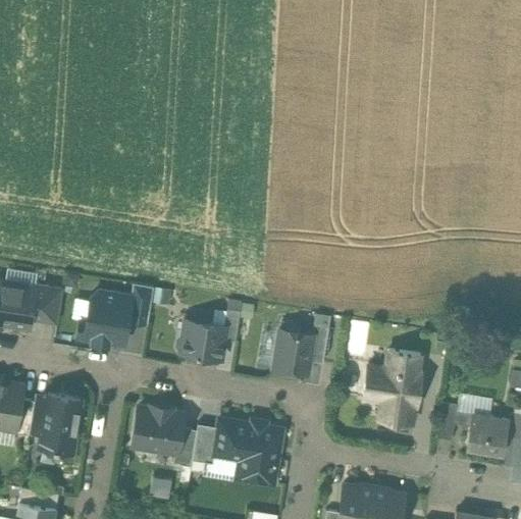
[(7,274),(7,281),(33,280),(33,273),(7,274)]
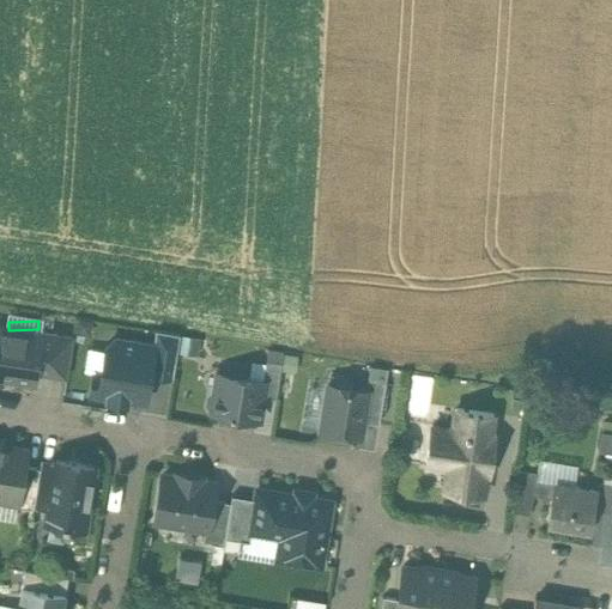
[(42,339),(0,332),(0,378),(35,384),(37,377),(43,340),(42,339)]
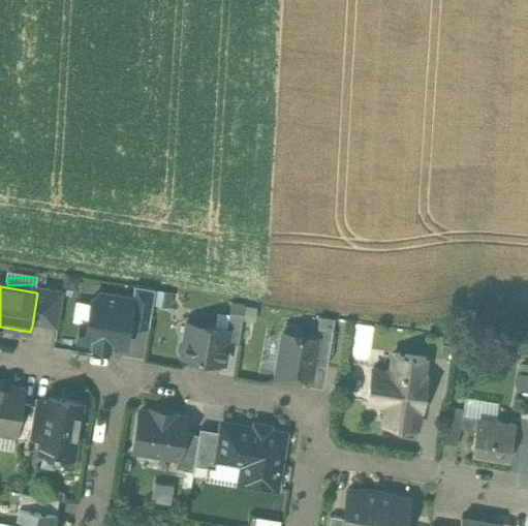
[(156,291),(135,287),(133,300),(134,300),(130,325),(151,328),(156,291)]
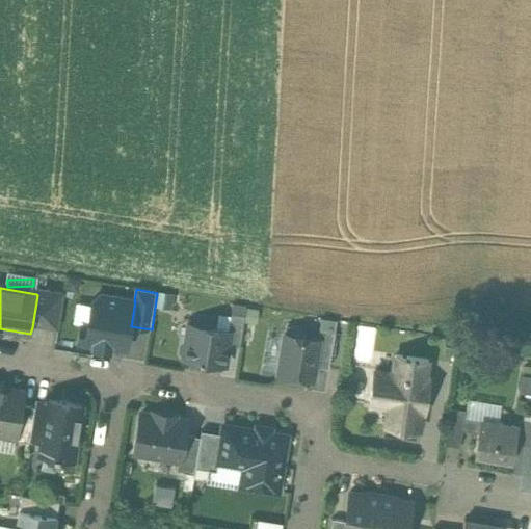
[(64,294),(36,290),(36,294),(37,295),(32,327),(58,332),(64,294)]
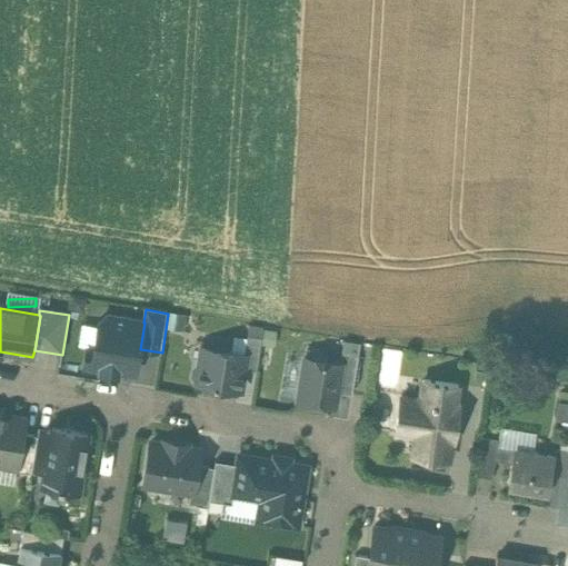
[(143,323),(109,317),(99,325),(95,351),(88,350),(86,367),(101,370),(101,375),(118,377),(119,373),(136,376),(140,349),(145,323),(143,323)]
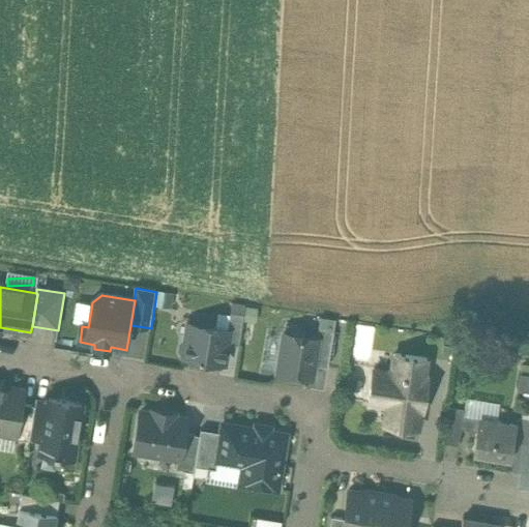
[(244,317),(232,315),(229,331),(230,331),(228,345),(240,347),(244,317)]
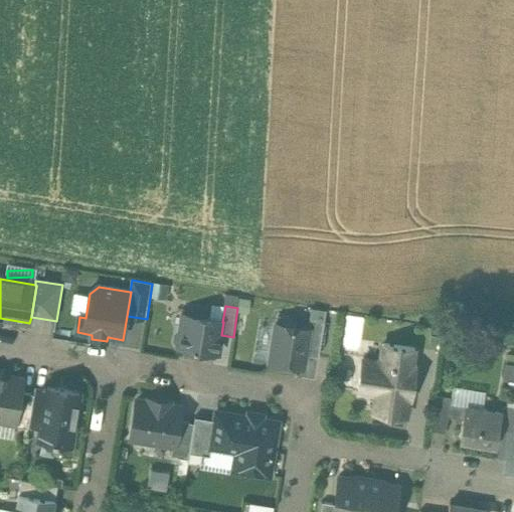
[(204,315),(194,313),(189,317),(184,316),(182,332),(178,335),(177,342),(180,346),(179,349),(218,355),(221,335),(223,322),(222,322),(207,320),(204,315)]
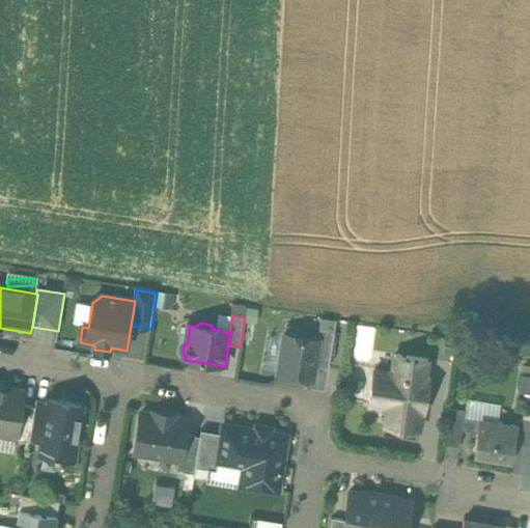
[(335,333),(319,331),(318,340),(319,340),(314,368),(329,370),(335,333)]
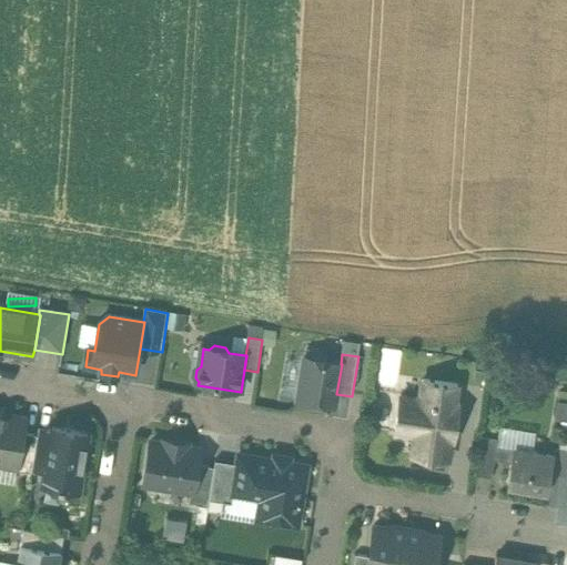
[(341,364),(305,360),(299,402),(334,407),(336,394),(342,364),(341,364)]
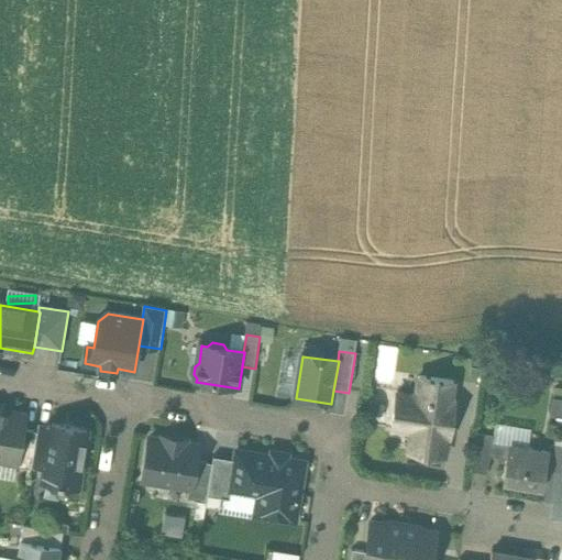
[(454,384),(420,379),(417,397),(397,395),(393,430),(412,432),(409,452),(444,458),(447,438),(450,438),(455,403),(452,403),(454,384)]
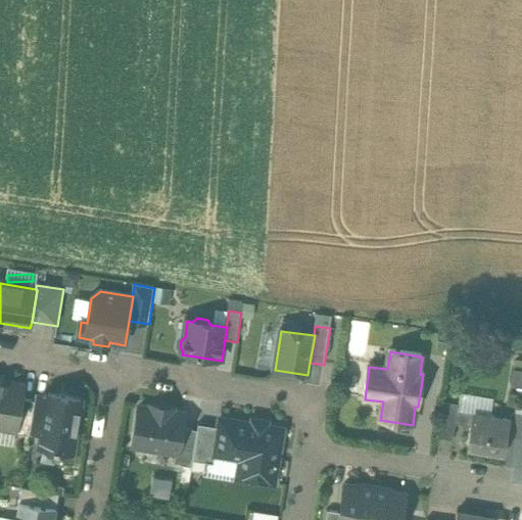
[(521,372),(515,371),(512,385),(521,387),(521,372)]
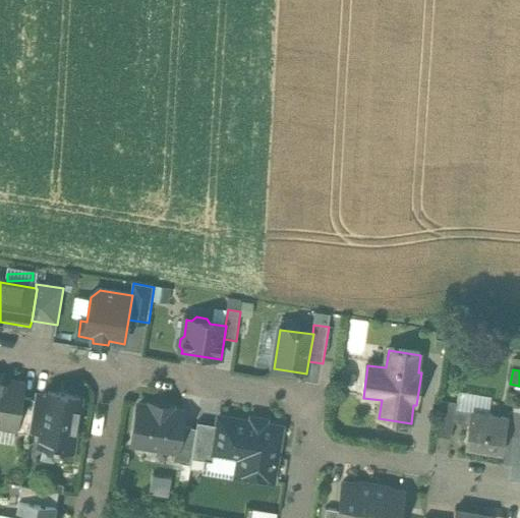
[(24,385),(0,381),(0,426),(16,429),(17,429),(21,399),(24,385)]
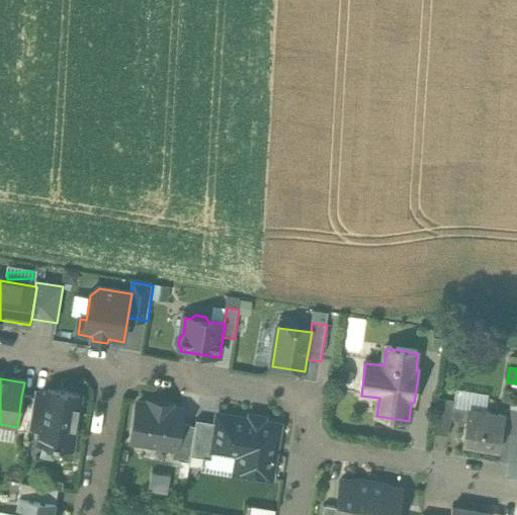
[(80,396),(49,391),(48,395),(41,431),(39,443),(72,448),(80,396)]
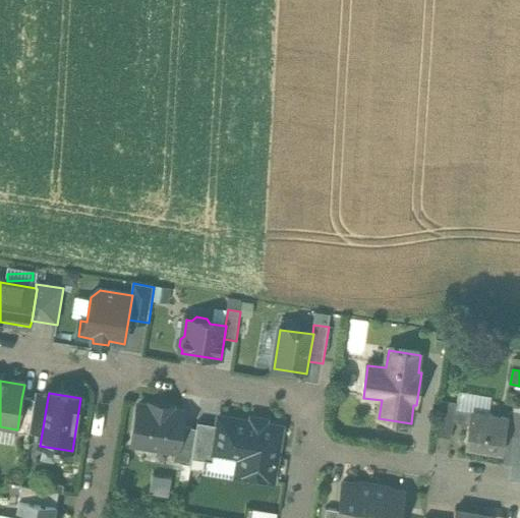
[(48,397),(36,395),(35,401),(30,432),(42,434),(48,397)]
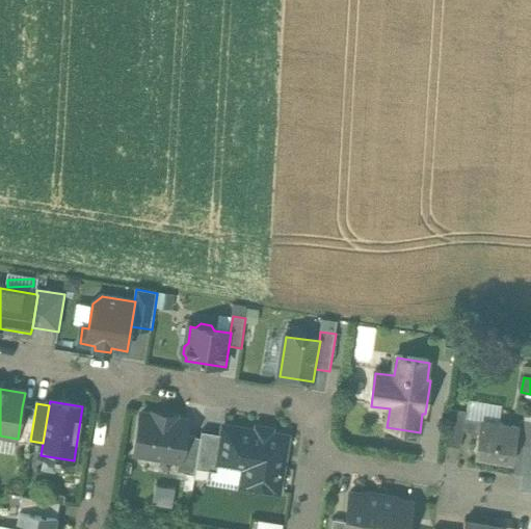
[(35,410),(22,407),(18,439),(17,439),(16,443),(30,445),(30,441),(35,410)]
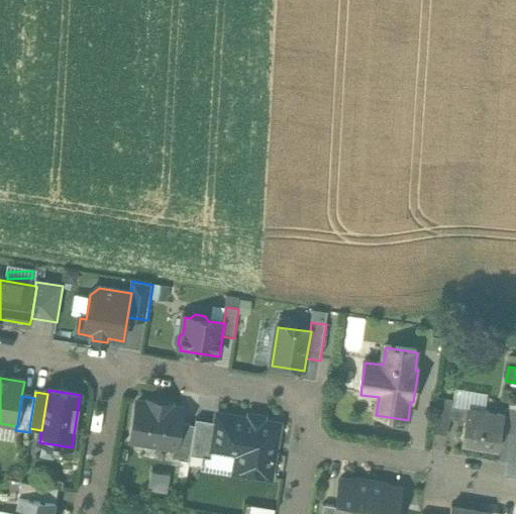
[(454,401),(438,398),(433,434),(448,436),(450,420),(452,408),(454,401)]
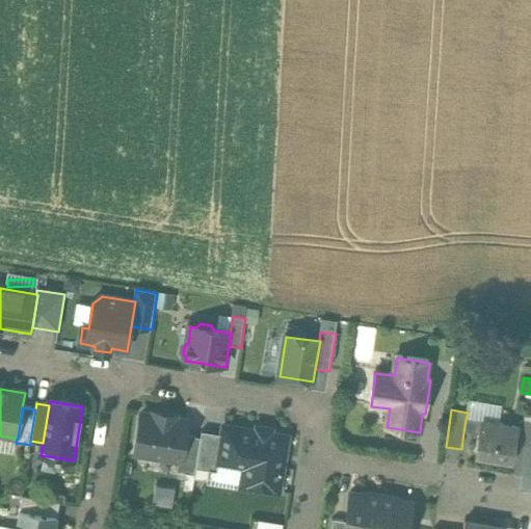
[(174,418),(157,415),(156,418),(142,416),(136,454),(179,461),(181,461),(185,437),(187,423),(174,421),(174,418)]
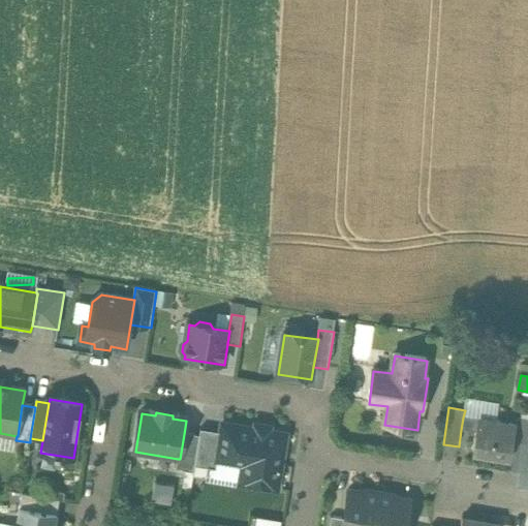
[(516,427),(463,418),(461,430),(477,433),(474,454),(510,460),(514,443),(517,427),(516,427)]
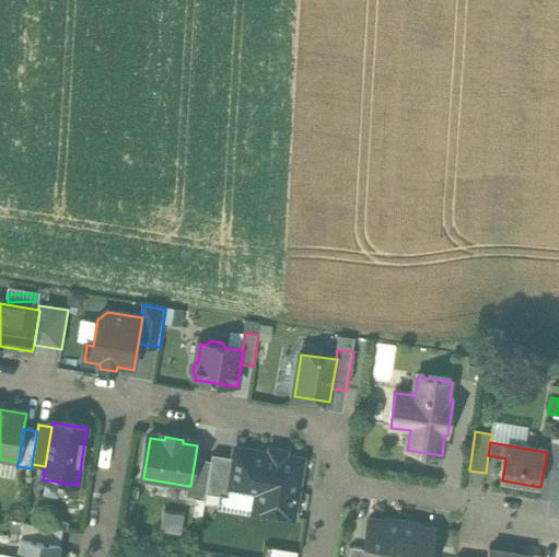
[(558,447),(547,445),(546,452),(547,452),(544,470),(557,472),(558,462),(558,447)]
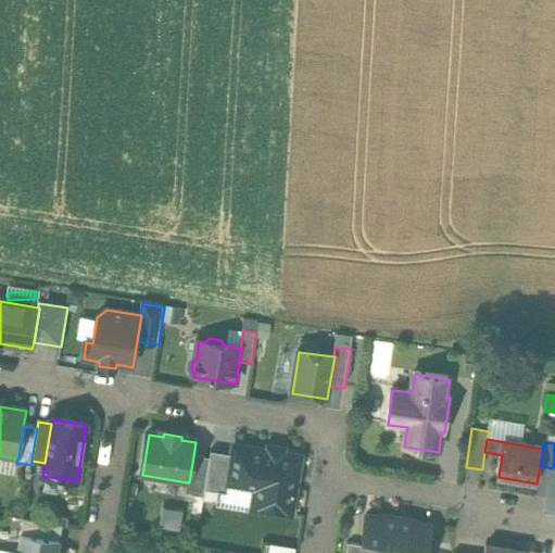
[(301,459),(235,448),(234,456),(228,486),(229,486),(260,491),(265,499),(263,512),(291,516),(301,459)]
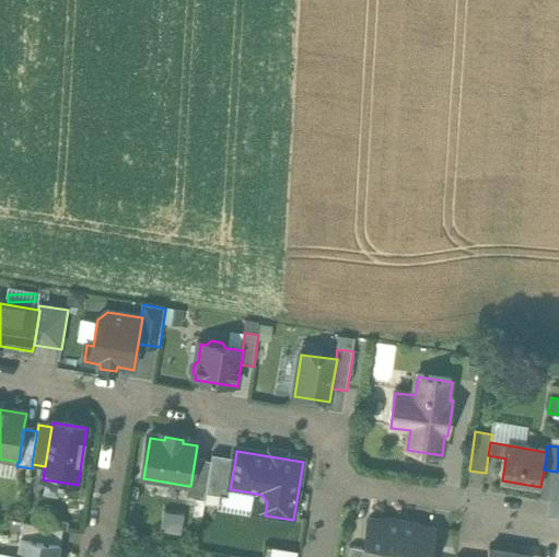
[(206,501),(205,506),(219,508),(220,497),(229,498),(231,489),(230,489),(235,460),(213,455),(212,463),(210,476),(206,501)]
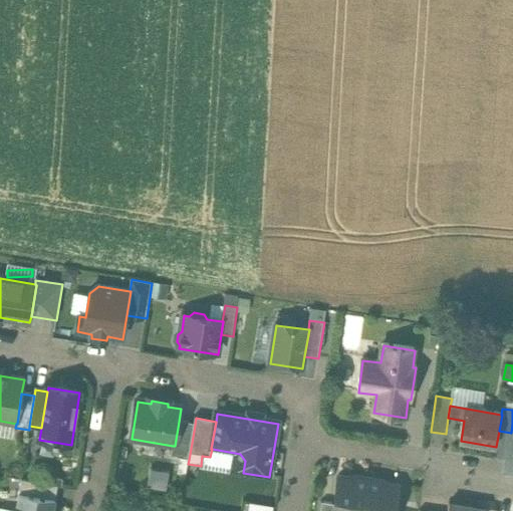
[(195,425),(179,422),(175,446),(173,446),(171,457),(189,460),(193,437),(195,425)]
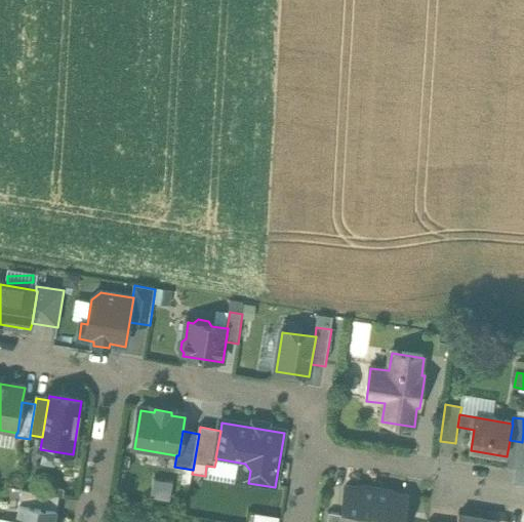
[(153,496),(169,499),(173,483),(156,479),(153,496)]
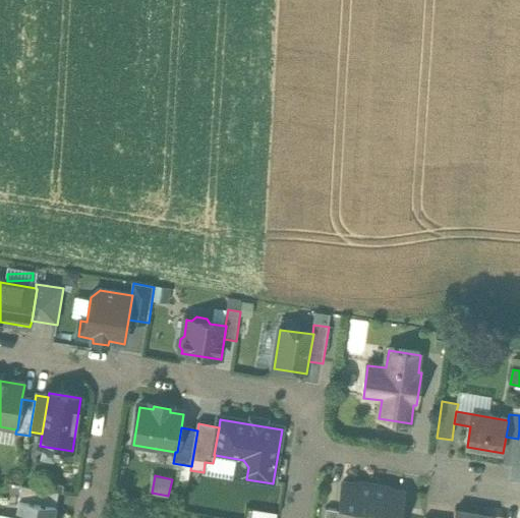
[(369,517),(373,490),(344,484),(339,512),(338,517),(369,517)]
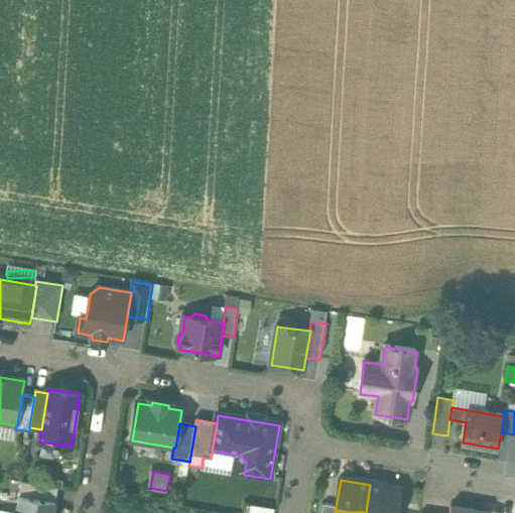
[(58,489),(22,483),(19,497),(56,503),(58,489)]
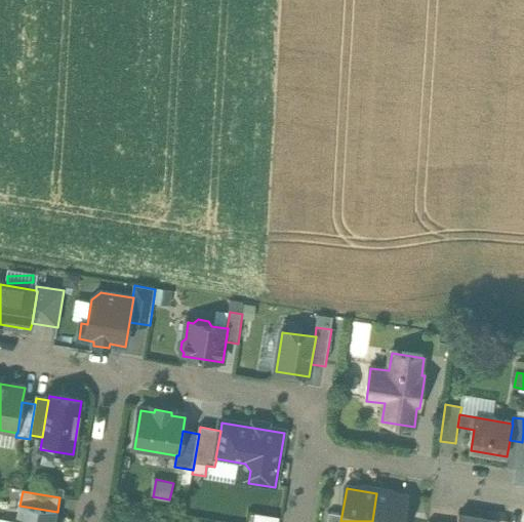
[(403,521),(407,497),(376,493),(372,521),(403,521)]
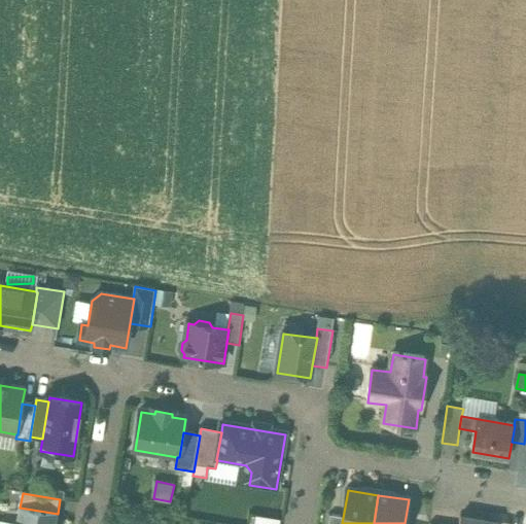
[(20,508),(18,523),(56,523),(58,514),(20,508)]
